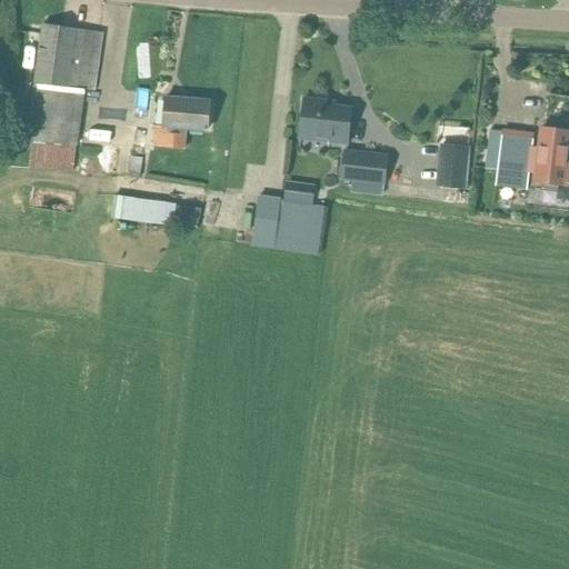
[(79,148),(87,91),(93,91),(102,33),(43,25),(26,140),(32,141),(29,169),(73,172),(76,147),(79,148)]
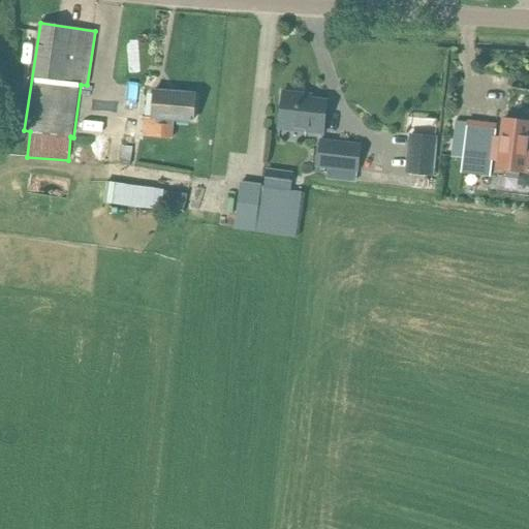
[(152,118),(144,117),(143,137),(174,139),(175,121),(192,122),(195,95),(155,92),(152,118)]
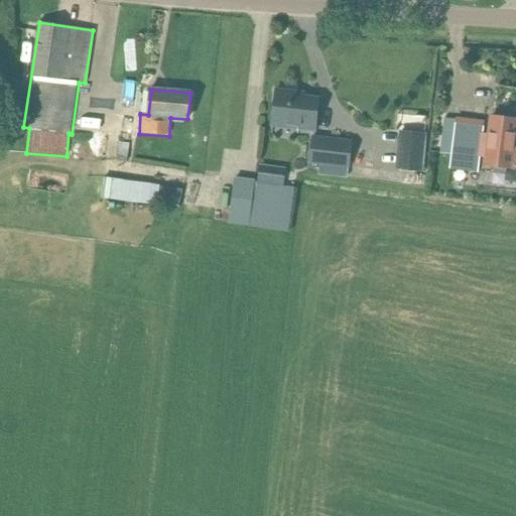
[(276,90),(273,121),(299,124),(298,129),(315,131),(318,99),(293,96),(293,92),(276,90)]
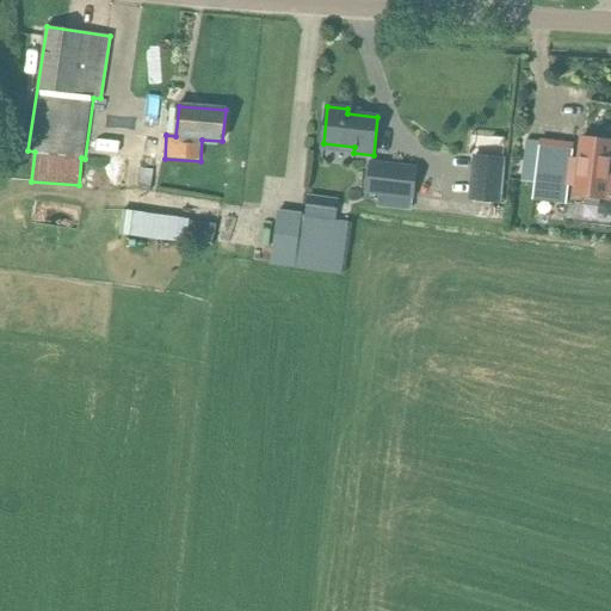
[(541,141),(534,201),(566,205),(568,186),(573,187),(572,197),(575,197),(574,199),(610,203),(610,174),(609,174),(610,150),(610,141),(581,139),(578,170),(571,170),(574,144),(541,141)]
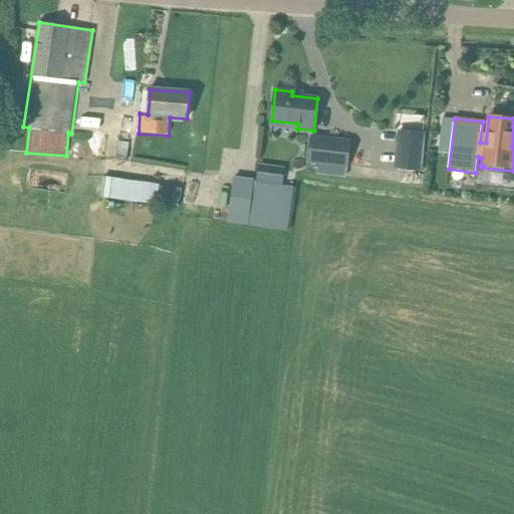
[(397,130),(394,169),(421,171),(425,133),(397,130)]
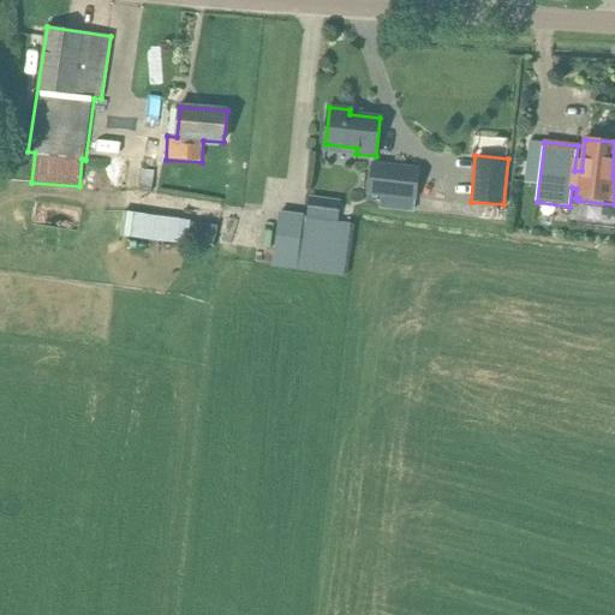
[(419,169),(374,165),(370,195),(381,196),(380,208),(413,213),(416,199),(419,169)]
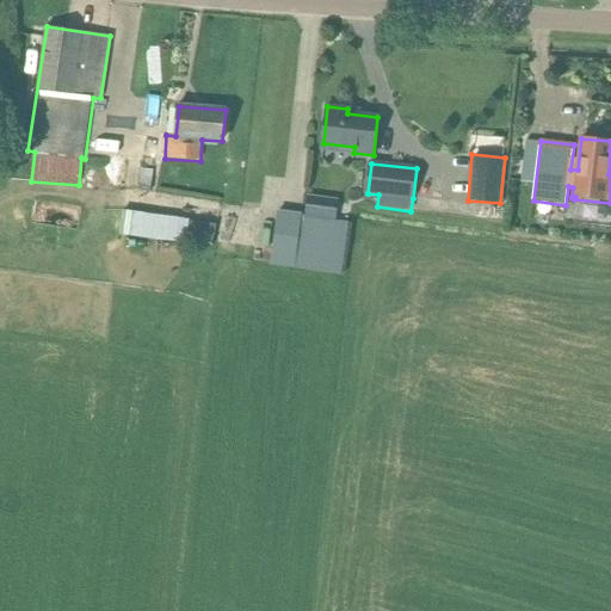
[(307,196),(304,216),(337,222),(339,199),(307,196)]
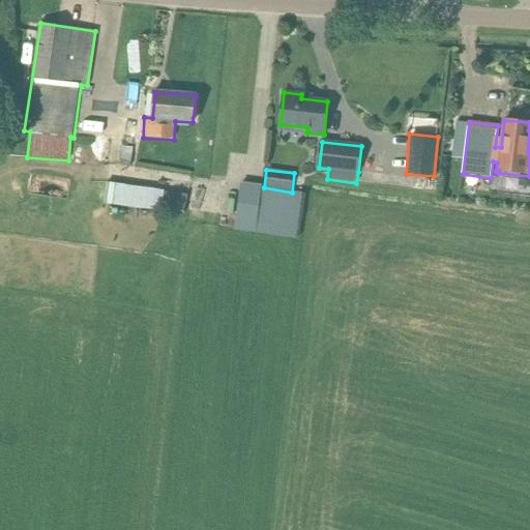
[(105,183),(104,205),(162,212),(163,205),(185,208),(185,200),(164,197),(164,193),(105,183)]
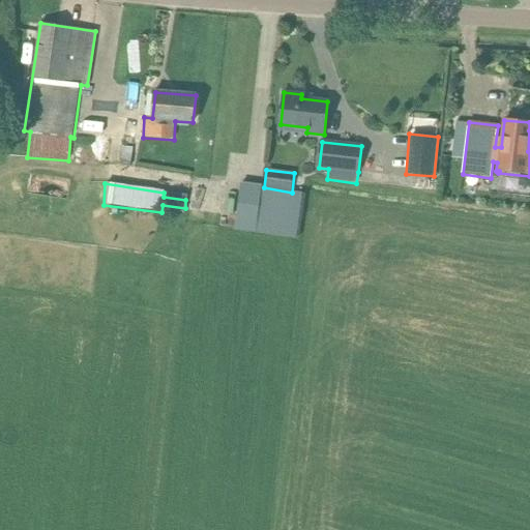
[(230,229),(296,240),(302,195),(292,193),(264,187),(235,183),(232,197),(235,198),(230,229)]
